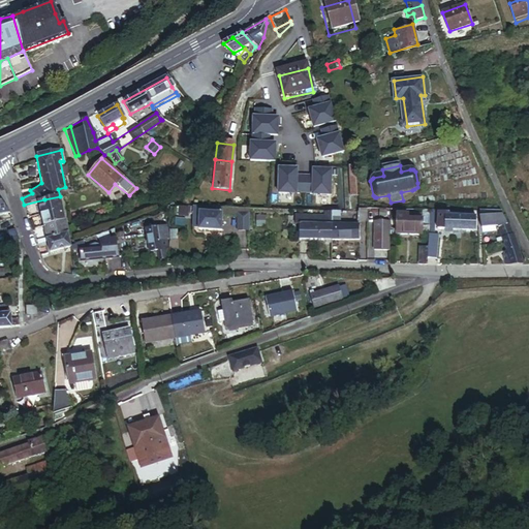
[(340,196),(333,190),(325,198),(333,205),(340,196)]
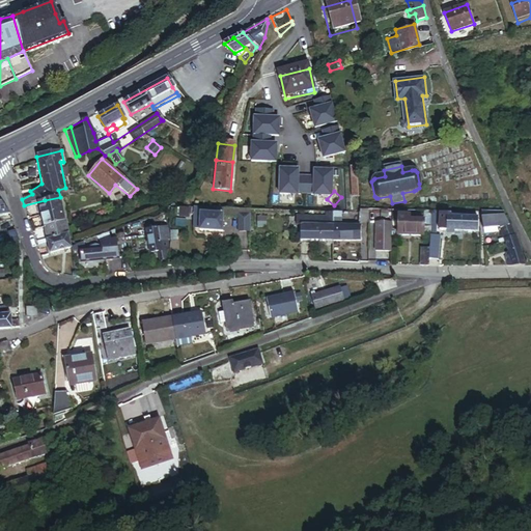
[(62,208),(60,197),(45,200),(47,212),(62,208)]
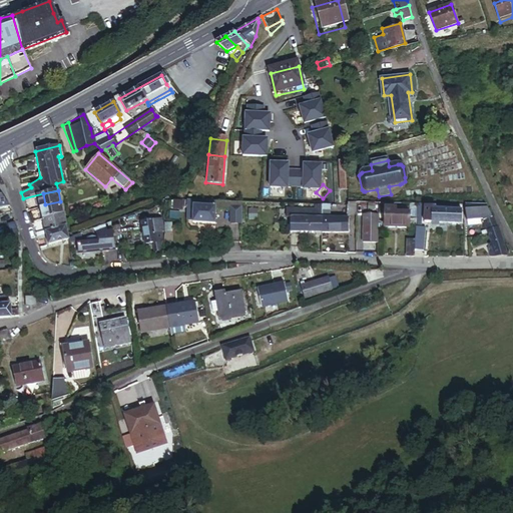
[(0,207),(9,205),(0,194),(0,207)]
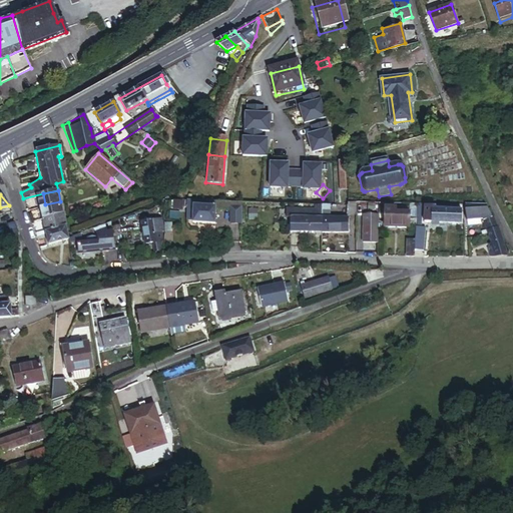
[(170,210),(181,210),(181,200),(170,200),(170,210)]
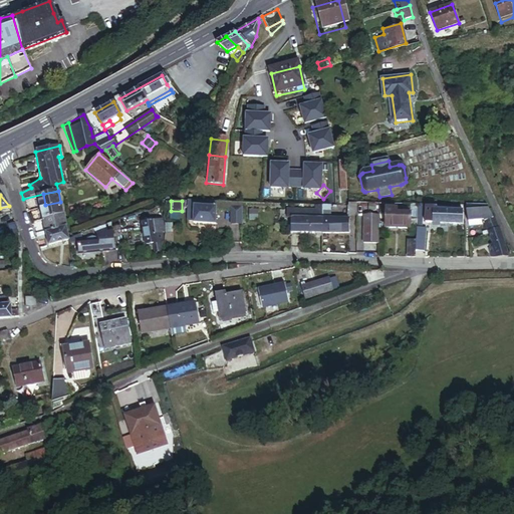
[(214,201),(185,201),(185,220),(192,220),(192,223),(214,223),(214,201)]
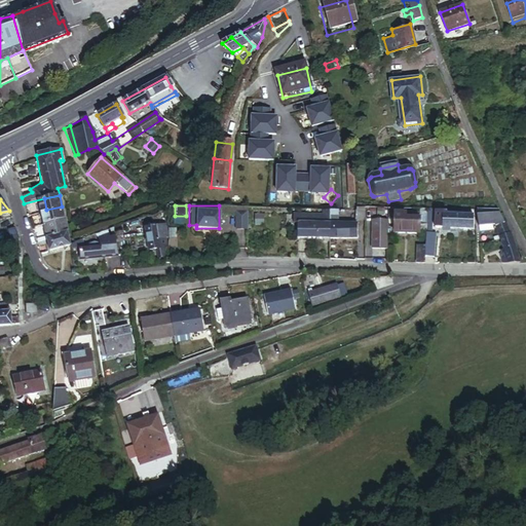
[(64,219),(62,207),(46,210),(49,222),(64,219)]
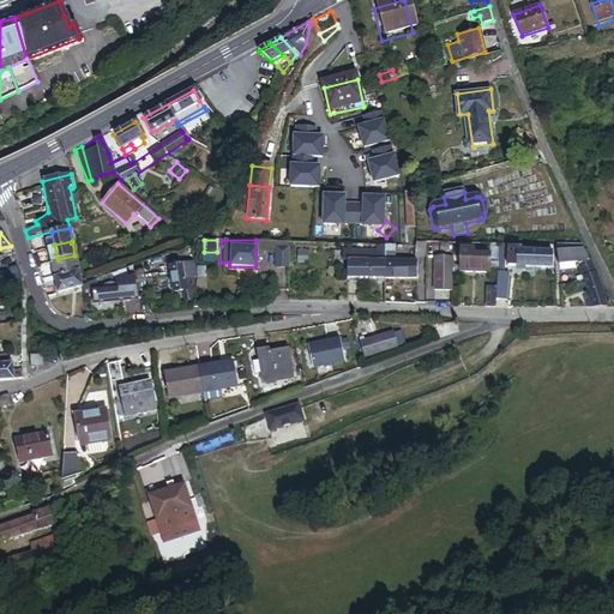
[(288,241),(275,241),(275,266),(288,266),(288,241)]
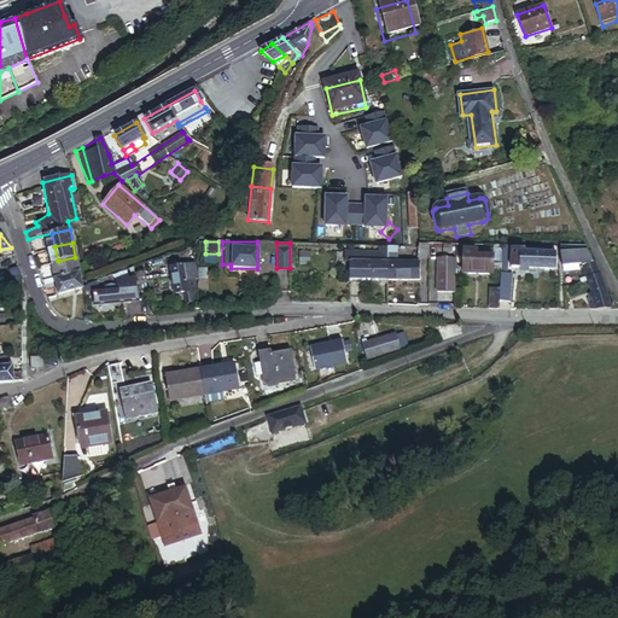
[(386,279),(386,244),(378,244),(378,258),(366,258),(366,250),(359,250),(359,258),(359,279),(378,279),(378,284),(386,284),(386,279)]
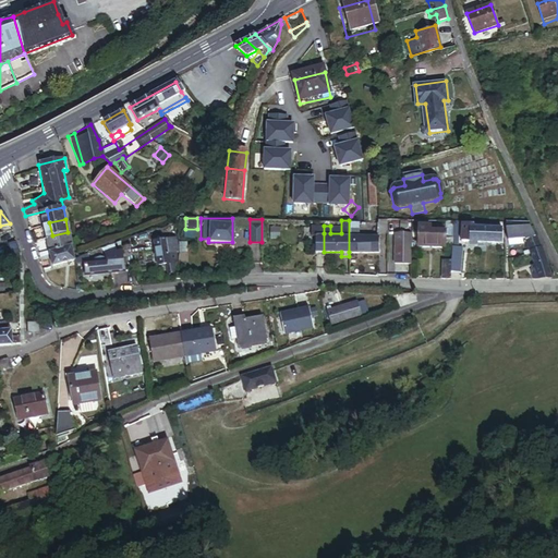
[(341,220),(324,220),(324,226),(330,226),(330,233),(341,233),(341,220)]
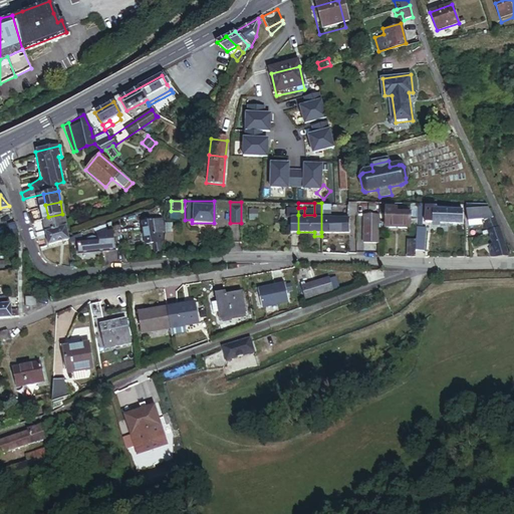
[(326,203),(321,203),(321,232),(348,232),(348,214),(355,214),(355,203),(347,203),(347,213),(330,213),(330,207),(329,207),(326,207),(326,203)]
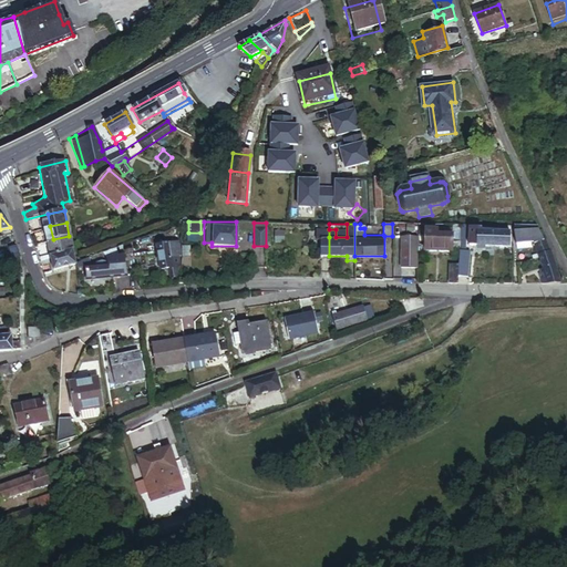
[(466,226),(466,245),(468,245),(470,228),(481,228),(481,226),(466,226)]
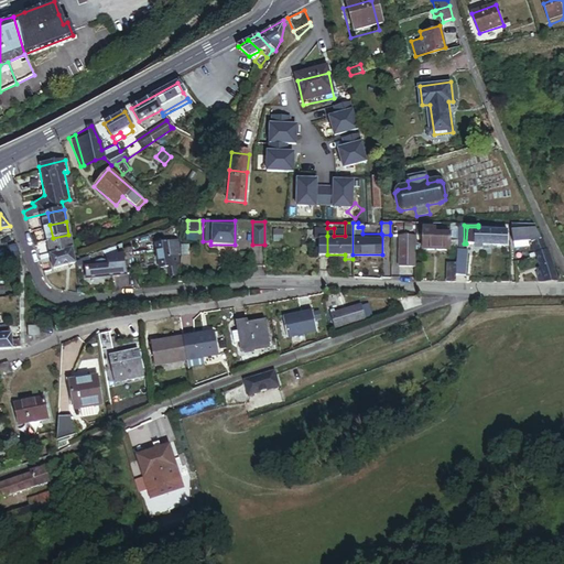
[(510,226),(513,247),(529,245),(528,240),(530,240),(533,248),(535,257),(543,275),(545,281),(556,281),(552,266),(542,240),(534,227),(510,226)]
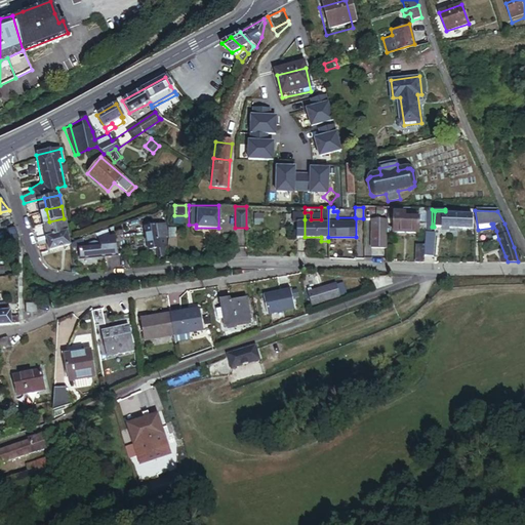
[(445,211),(435,211),(434,227),(434,228),(471,228),(471,215),(468,215),(468,212),(445,211)]
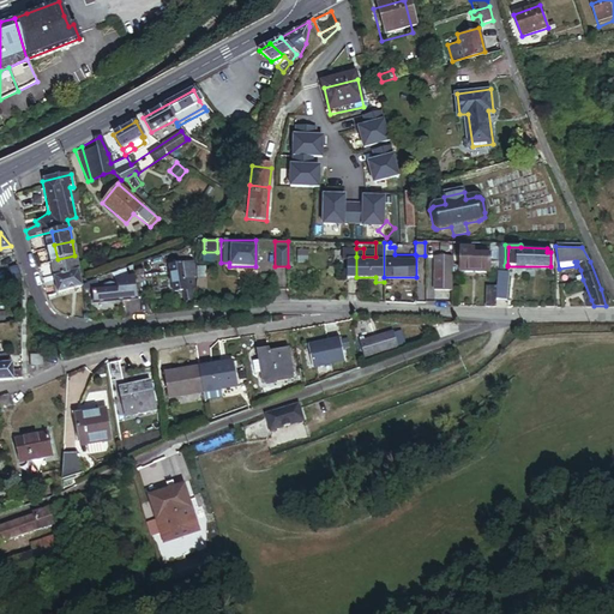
[(487,271),(497,271),(497,266),(497,262),(487,262),(487,256),(471,254),(471,248),(459,248),(458,271),(487,272),(487,271)]
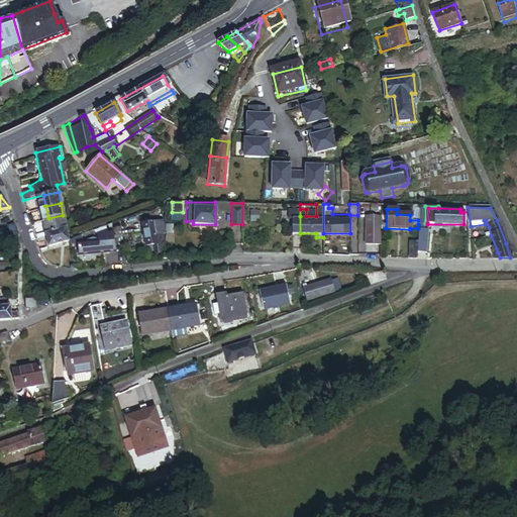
[(411,210),(397,209),(397,214),(410,215),(410,220),(418,220),(418,213),(411,212),(411,210)]
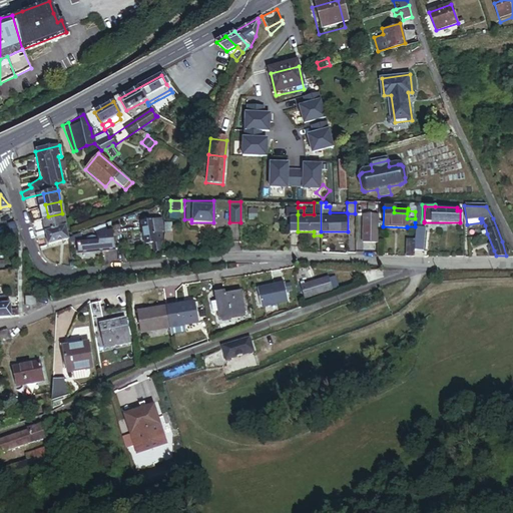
[(65,225),(62,213),(48,216),(50,229),(65,225)]
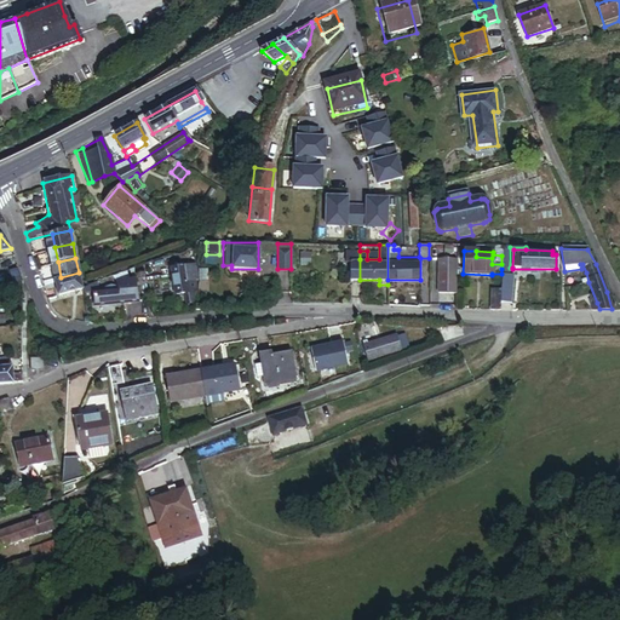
[(360,259),(349,259),(349,280),(360,280),(360,259)]
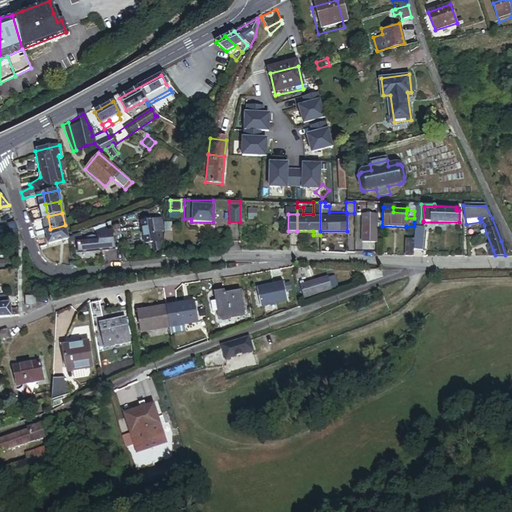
[(377,244),(378,215),(362,214),(361,243),(377,244)]
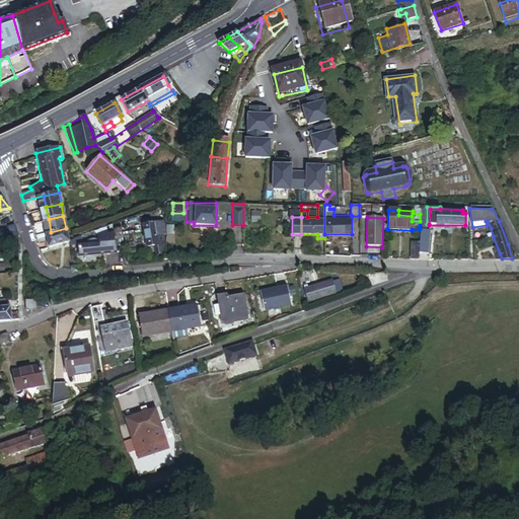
[(168,233),(169,221),(143,225),(146,245),(154,244),(159,243),(159,247),(163,246),(162,242),(164,242),(165,233),(168,233)]
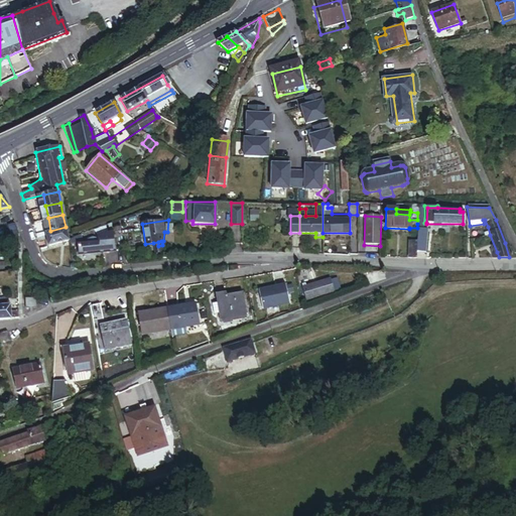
[(12,239),(17,237),(14,225),(8,226),(12,239)]
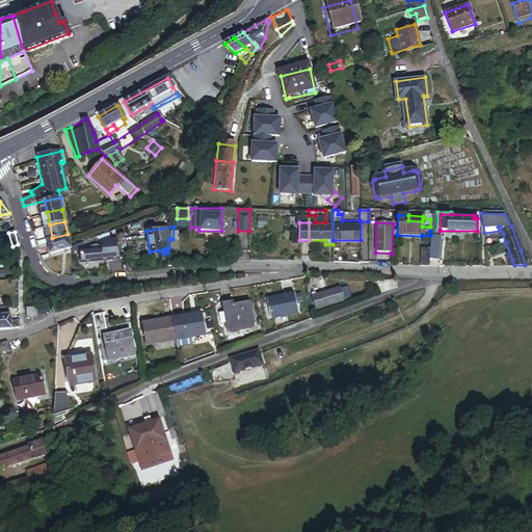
[(70,247),(68,234),(52,238),(55,251),(70,247)]
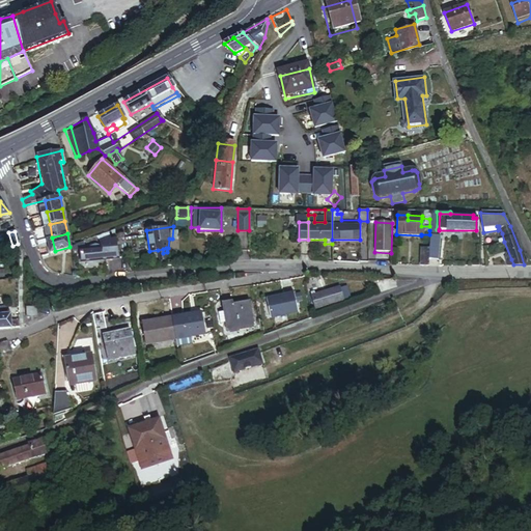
[(123,233),(114,235),(115,238),(116,244),(107,246),(109,259),(129,256),(123,233)]
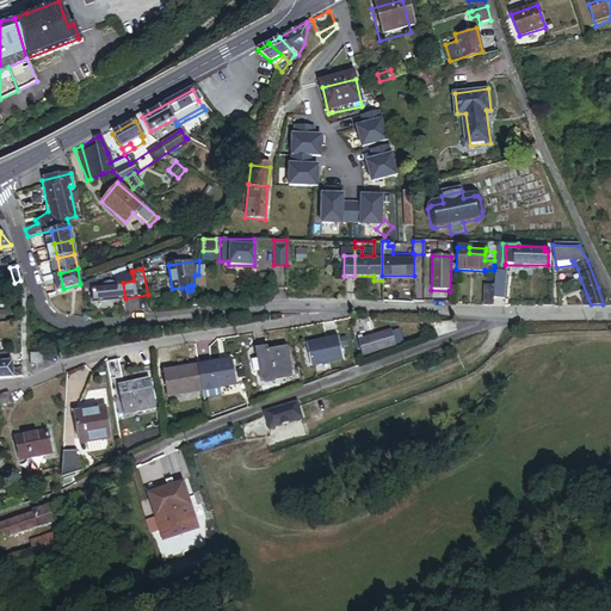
[(571,271),(573,279),(580,278),(578,269),(571,271)]
